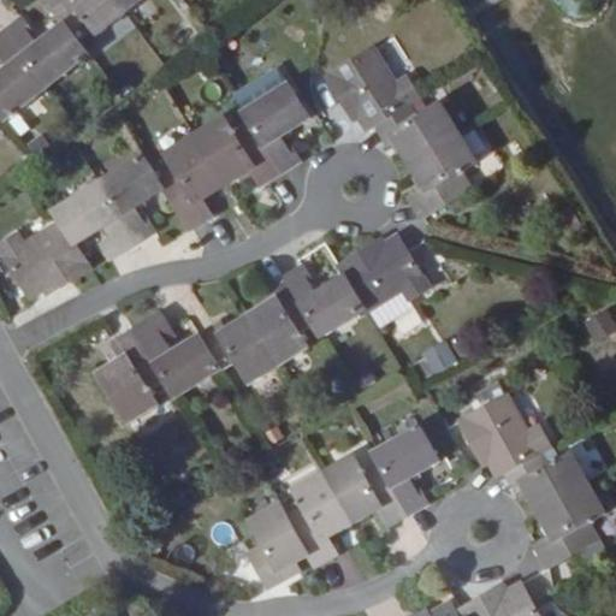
[(0,111),(5,119),(87,53),(70,30),(84,19),(95,34),(137,0),(46,0),(60,18),(35,40),(29,33),(31,30),(21,16),(0,31),(0,53),(6,61),(0,66),(0,111)]
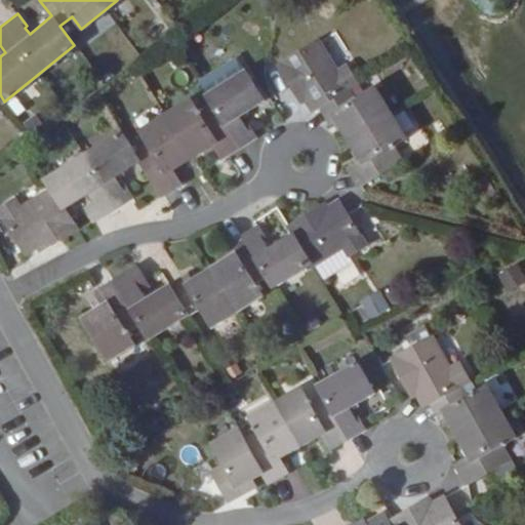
[(332,125),(338,122),(363,160),(350,169),(362,189),(404,160),(396,150),(409,140),(375,89),(359,101),(352,88),(361,82),(349,65),(340,70),(320,40),(292,59),(280,68),(299,96),(303,94),(315,112),(321,108),(332,125)]
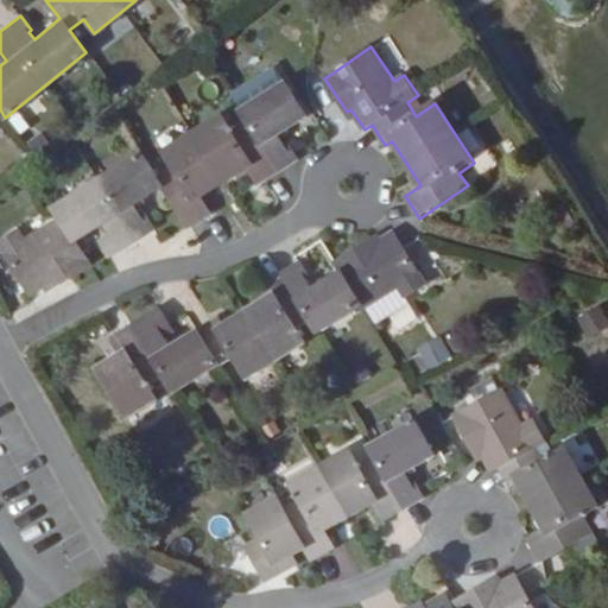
[(144,157),(55,209),(61,217),(29,238),(23,227),(1,240),(35,296),(55,283),(58,287),(90,267),(76,245),(105,227),(111,238),(108,239),(115,252),(154,229),(146,215),(141,219),(135,208),(165,191),(189,229),(211,215),(201,197),(245,171),(254,187),(297,162),(287,145),(282,149),(277,139),(304,122),(284,89),(239,115),(245,124),(232,132),(225,119),(163,154),(172,170),(158,179),(144,157)]
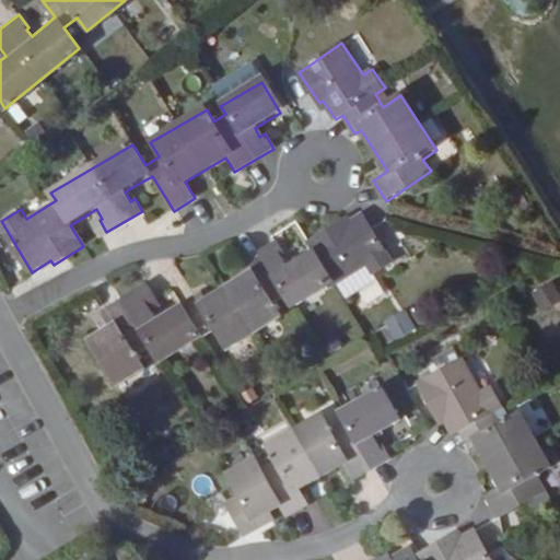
[(229,349),(281,315),(271,296),(282,290),(293,306),(334,282),(337,287),(368,265),(375,275),(395,263),(364,214),(345,226),(341,221),(308,242),(313,249),(288,266),(282,257),(286,255),(278,242),(260,254),(261,257),(243,268),(247,273),(206,300),(202,293),(160,319),(150,305),(156,302),(148,287),(104,313),(114,327),(92,341),(121,388),(149,371),(139,356),(152,348),(163,364),(217,330),(229,349)]
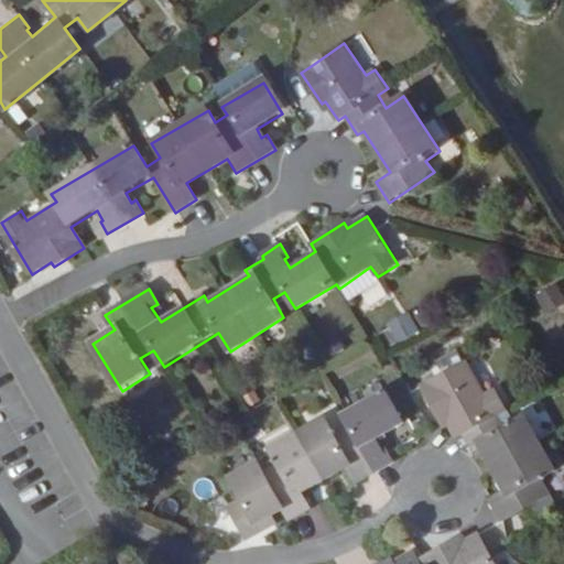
[(563,300),(554,283),(533,295),(544,314),(563,302),(563,300)]
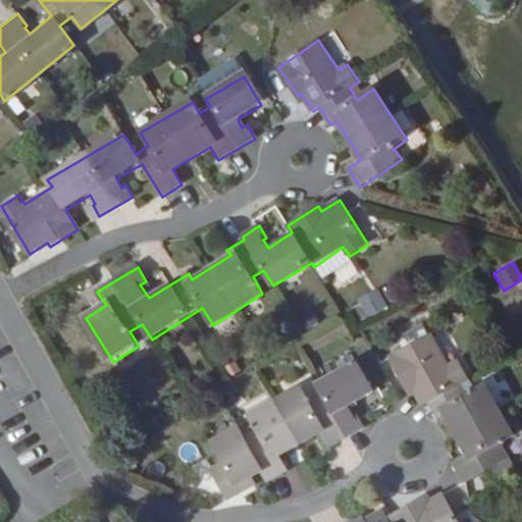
[(377,289),(348,305),(357,322),(386,307),(377,289)]
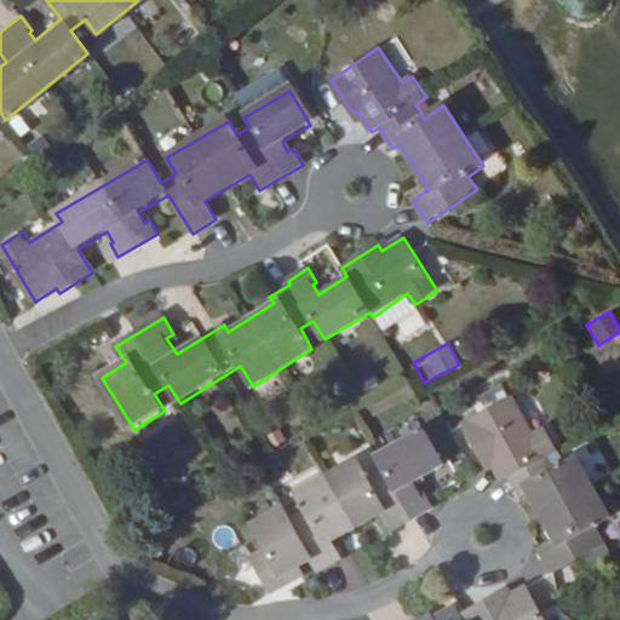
[(609,518),(574,457),(551,469),(544,457),(558,448),(544,425),(533,431),(512,395),(463,423),(484,463),(489,459),(500,480),(506,477),(518,498),(527,493),(554,539),(538,549),(551,574),(603,544),(593,527),(609,518)]
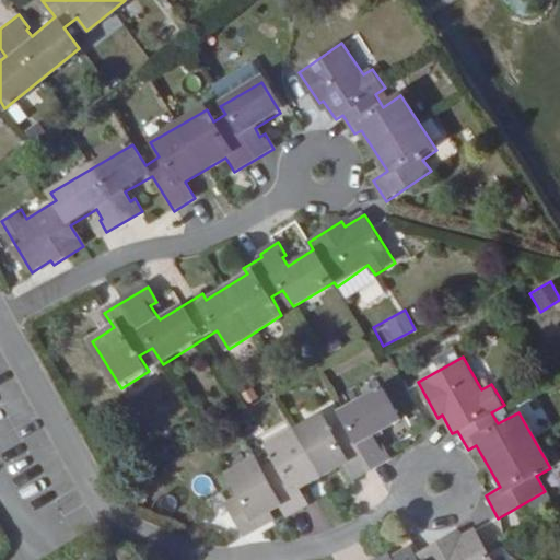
[(307,506),(300,489),(343,466),(351,480),(391,458),(383,443),(378,445),(374,438),(401,423),(384,389),(342,412),(348,422),(335,429),(327,413),(268,446),(276,462),(261,470),(257,461),(234,473),(242,487),(222,498),(241,532),(261,521),(258,514),(279,504),(288,517),(307,506)]
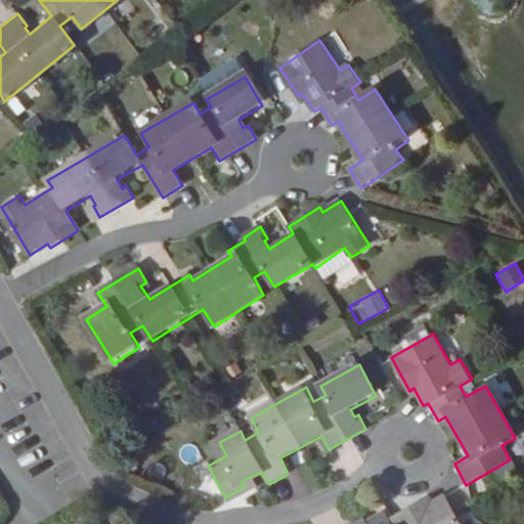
[(459,523),(443,496),(427,506),(424,501),(392,520),(394,523),(365,523),(363,519),(351,523),(459,523)]
